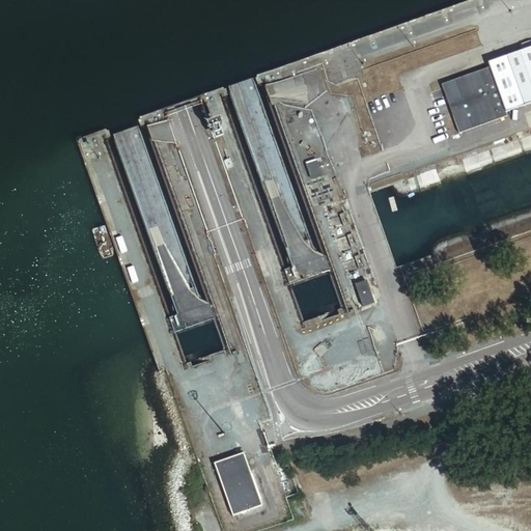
[(491,67),(442,85),(459,133),(507,116),(506,113),(530,104),(530,47),(488,62),(491,67)]
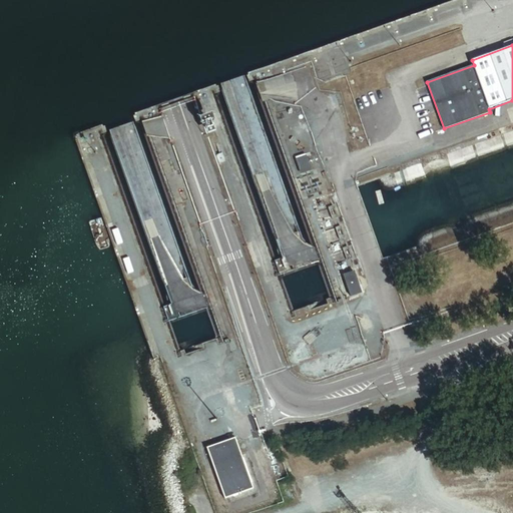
[(222,154),(215,156),(218,164),(225,162),(222,154)]
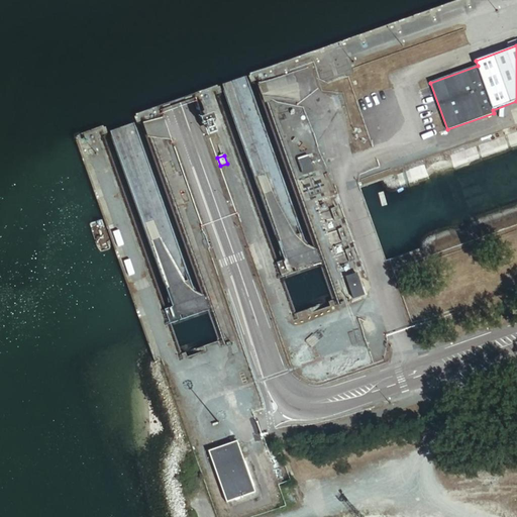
[(308,161),(300,163),(303,174),(312,171),(308,161)]
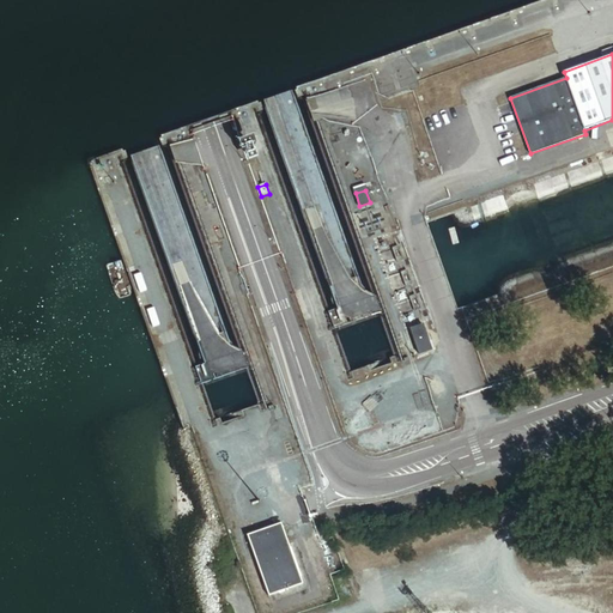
[(399,247),(390,249),(396,263),(404,261),(399,247)]
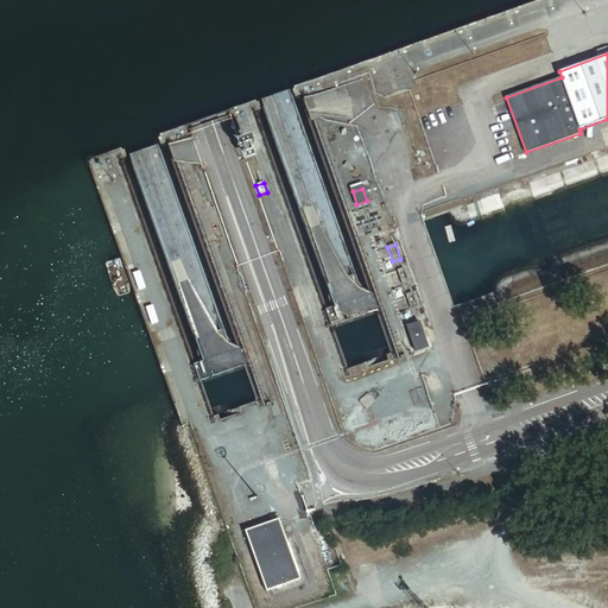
[(409,283),(404,268),(396,271),(401,285),(409,283)]
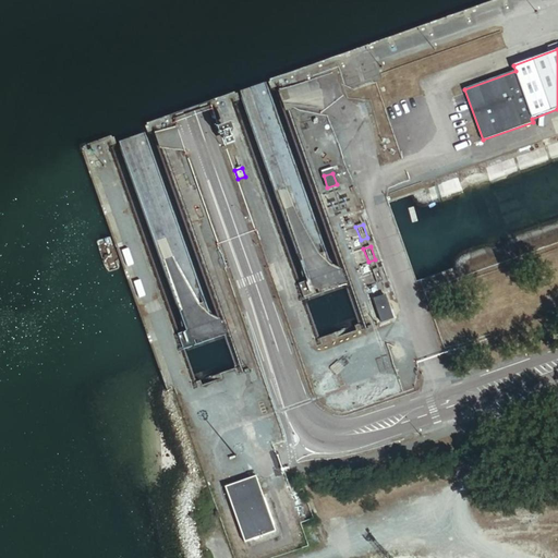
[(383,281),(378,268),(372,271),(376,283),(383,281)]
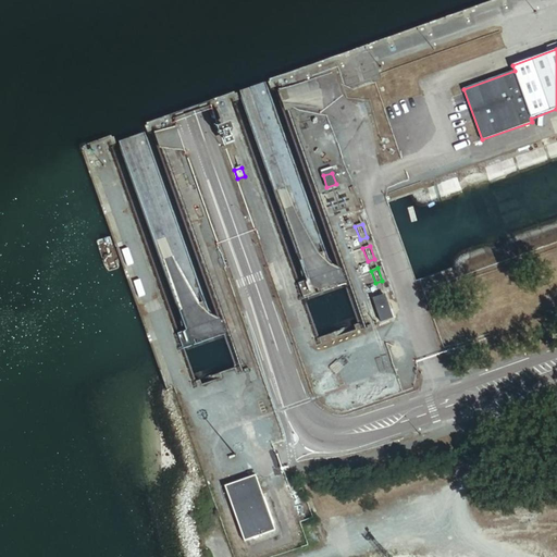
[(224,487),(244,541),(274,530),(255,475),(224,487)]
